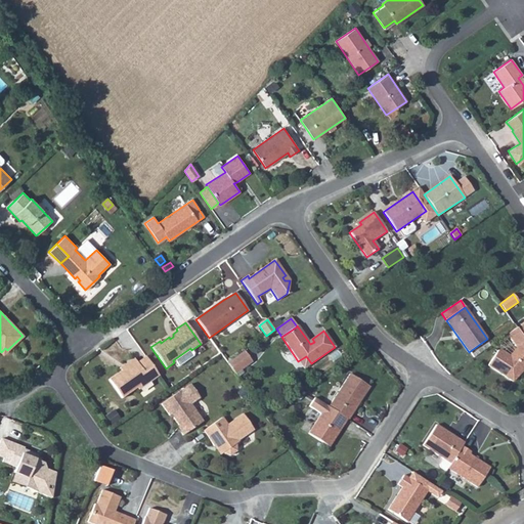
[(500,350),(497,350),(488,365),(513,382),(523,368),(523,355),(517,348),(510,356),(500,350)]
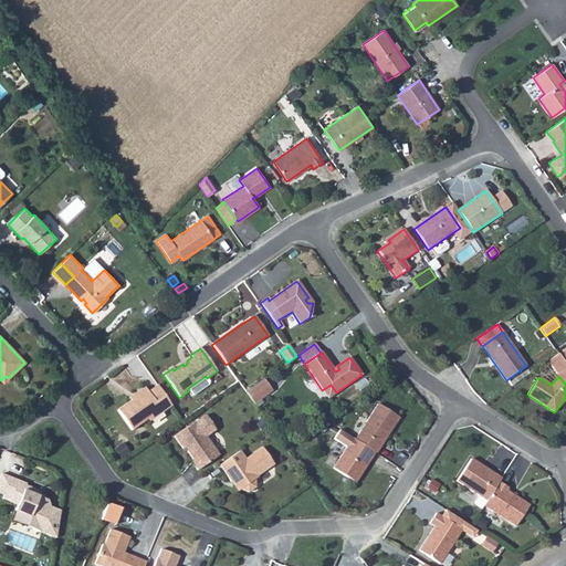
[(272,391),(263,379),(244,391),(253,404),(272,391)]
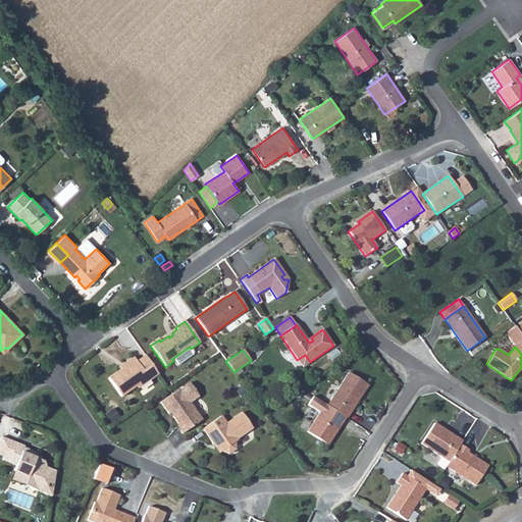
[(137,386),(138,388),(158,374),(145,355),(136,362),(133,357),(123,364),(124,367),(108,378),(121,397),(137,386)]
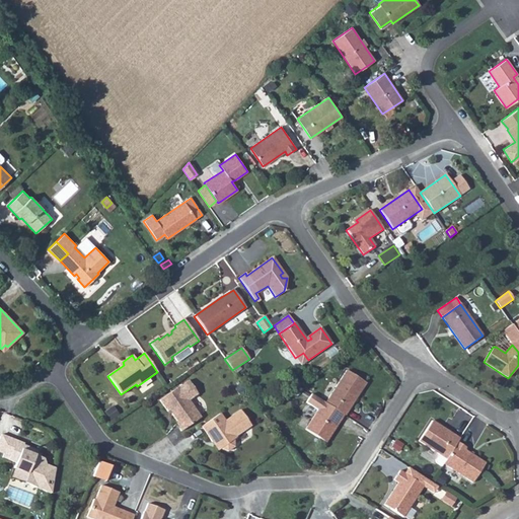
[(300,365),(308,360),(303,353),(295,358),(300,365)]
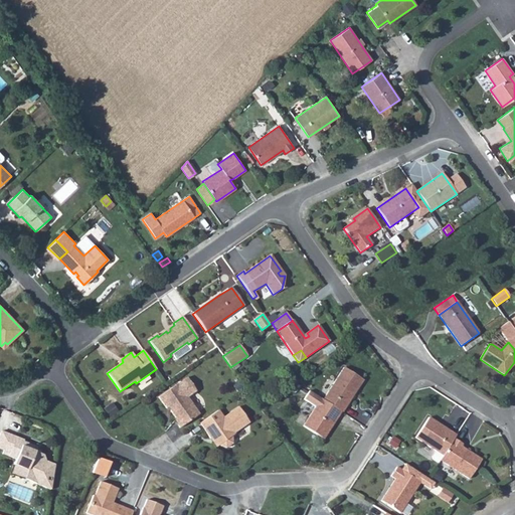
[(363,380),(344,368),(323,400),(341,412),(342,412),(363,380)]
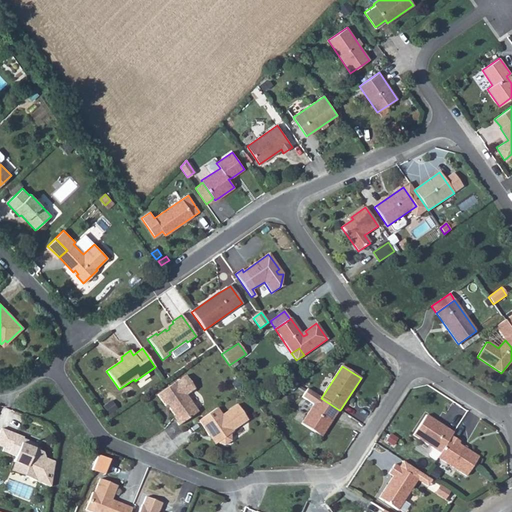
[(185,376),(177,382),(176,382),(157,395),(165,406),(169,404),(170,406),(169,409),(174,415),(172,416),(178,426),(198,412),(186,395),(195,389),(185,376)]
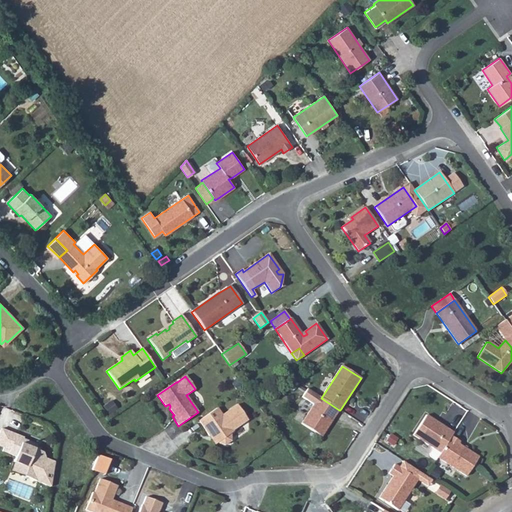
[(243,388),(239,382),(233,386),(237,391),(243,388)]
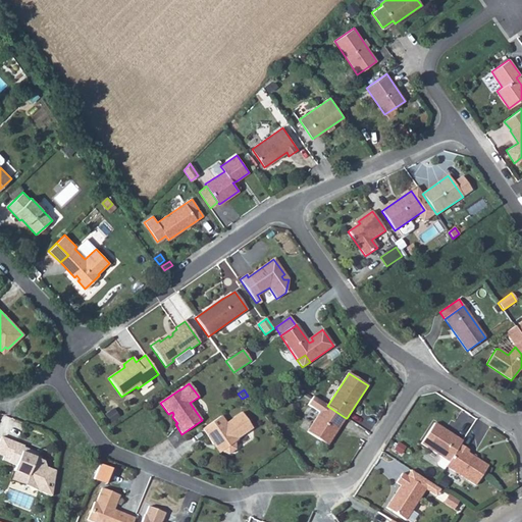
[(327,406),(313,397),(308,405),(320,413),(307,432),(327,446),(346,418),(327,406)]
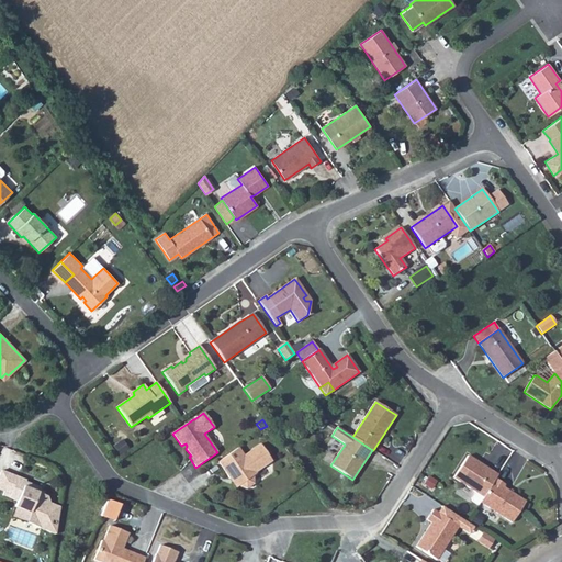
[(260,445),(244,456),(238,448),(217,462),(229,479),(231,478),(237,487),(239,486),(246,490),(254,484),(253,476),(256,474),(255,473),(271,461),(260,445)]
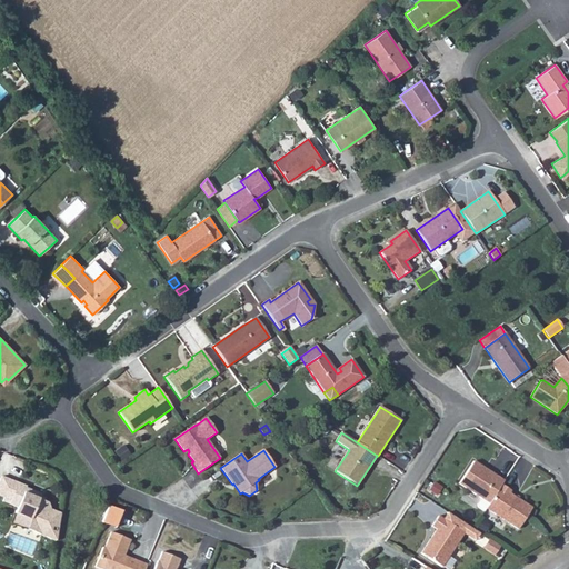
[(473,461),(459,483),(481,498),(477,503),(478,508),(485,511),(486,508),(490,502),(501,485),(503,481),(473,461)]
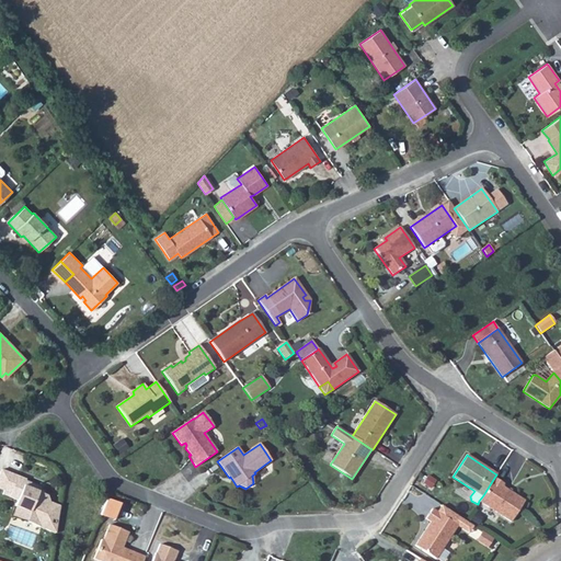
[(49,503),(47,495),(38,492),(41,488),(18,478),(18,477),(1,470),(0,472),(0,489),(4,491),(2,494),(18,501),(14,506),(16,507),(26,511),(29,516),(26,522),(58,535),(61,506),(49,503)]
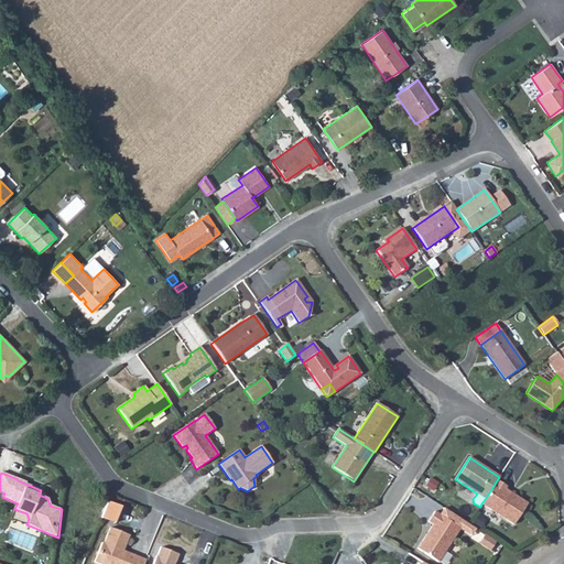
[(486,498),(481,503),(513,524),(527,503),(503,489),(507,486),(497,480),(486,498)]
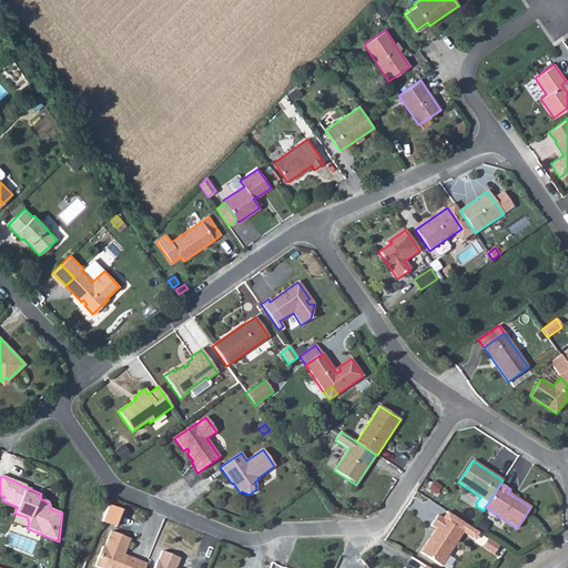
[(432,525),(436,528),(421,553),(440,566),(463,533),(477,541),(482,533),(449,511),(444,519),(437,515),(432,525)]
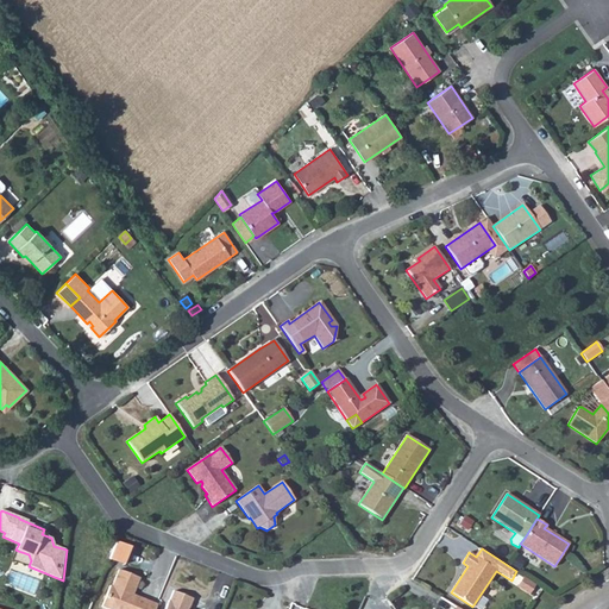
[(29,554),(18,551),(13,560),(29,566),(31,560),(29,554)]
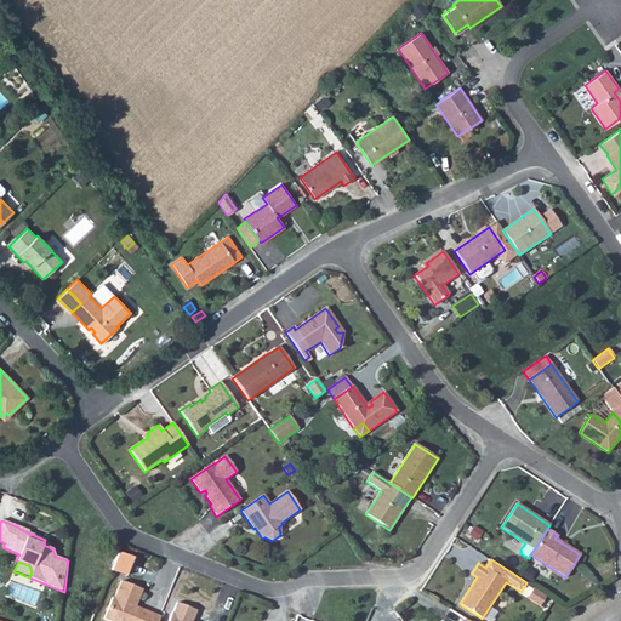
[(142,590),(121,581),(114,598),(112,598),(103,619),(109,620),(158,620),(160,616),(142,609),(141,613),(136,610),(135,607),(142,590)]
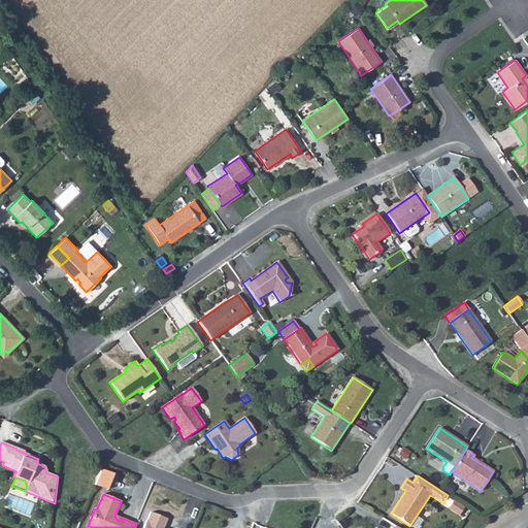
[(464,507),(454,501),(449,508),(459,515),(464,507)]
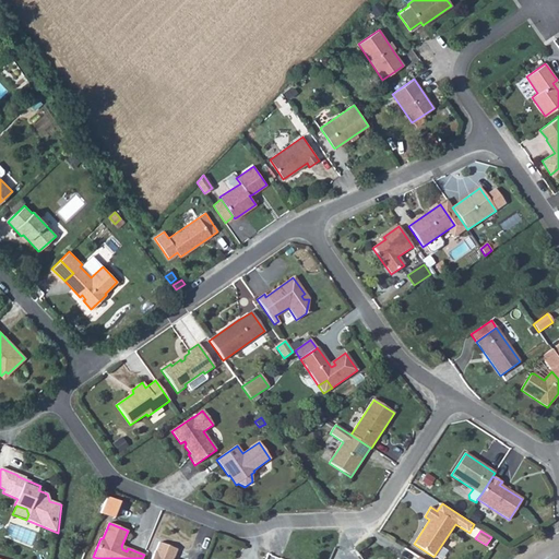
[(173,558),(177,550),(159,543),(155,551),(151,558),(173,558)]
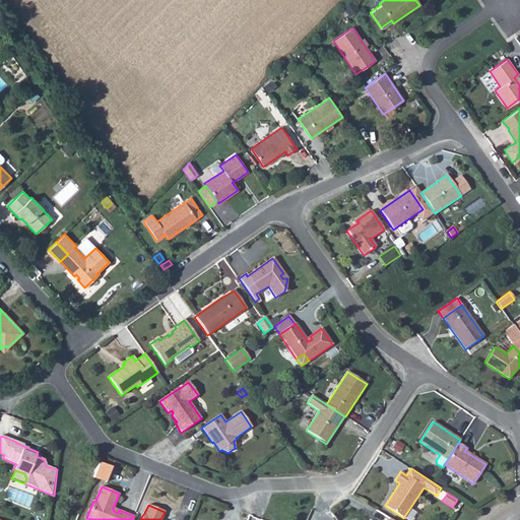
All buildings are outlined.
